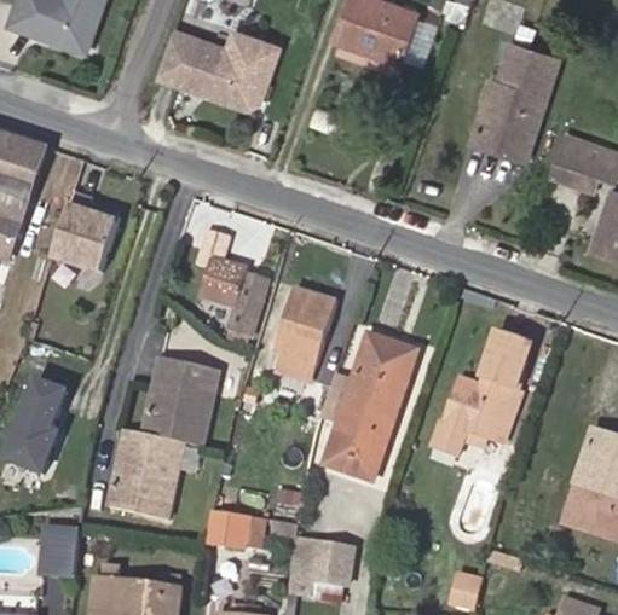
[(93,45),(107,0),(22,0),(13,29),(59,44),(71,38),(93,45)]
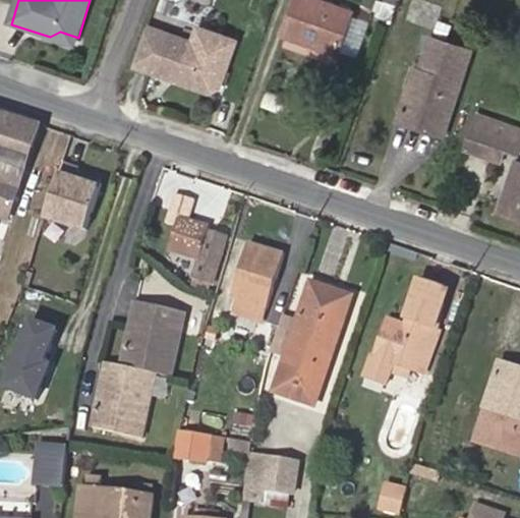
[(340,50),(353,11),(354,9),(328,0),(297,0),(286,34),(339,52),(340,50)]
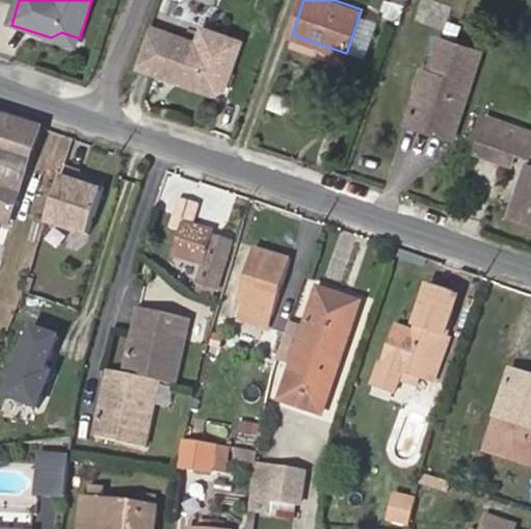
[(379,18),(361,11),(347,51),(365,57),(379,18)]
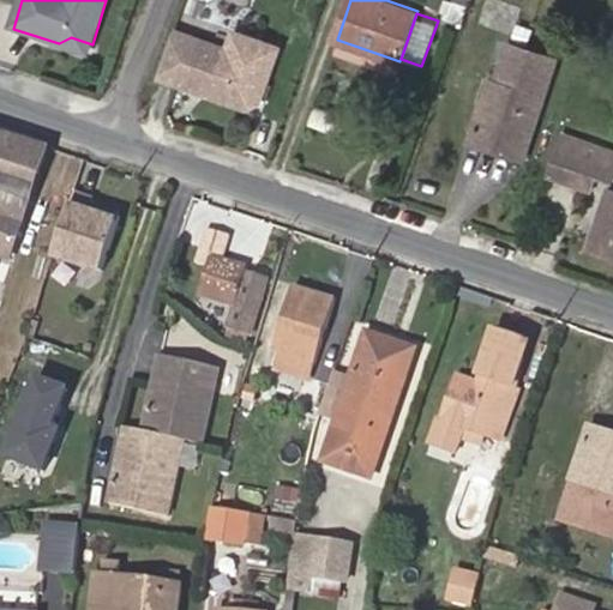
[(259,102),(277,47),(234,32),(228,49),(174,30),(158,76),(220,97),(232,92),(259,102)]
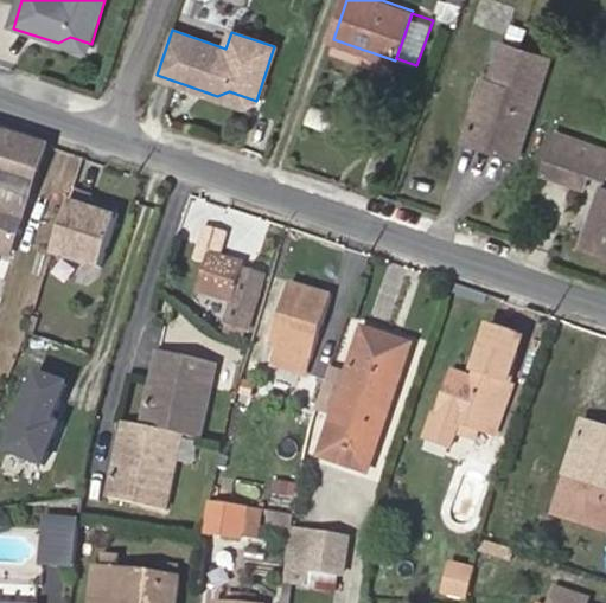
[(88,53),(91,44),(70,37),(58,43),(88,53)]
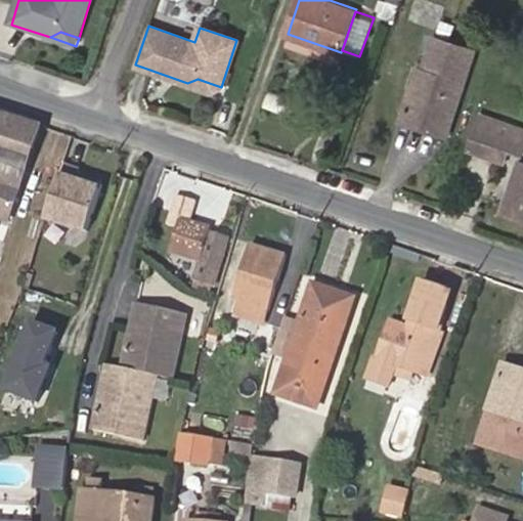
[(432,117),(429,125),(447,131),(476,46),(435,33),(424,67),(418,66),(403,106),(432,117)]
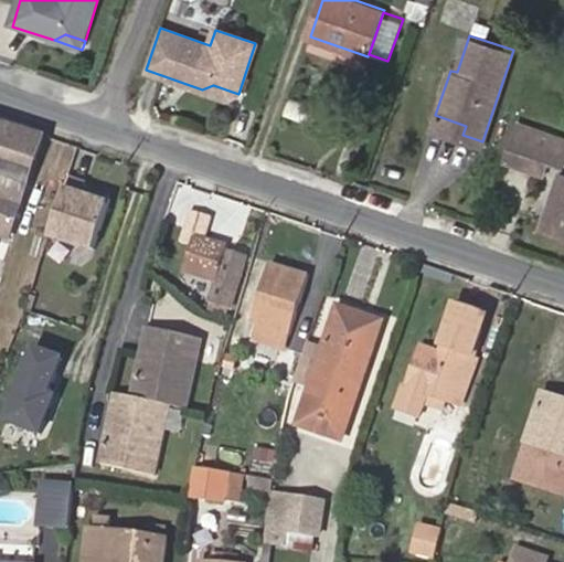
[(238,94),(213,85),(202,89),(227,98),(238,94)]
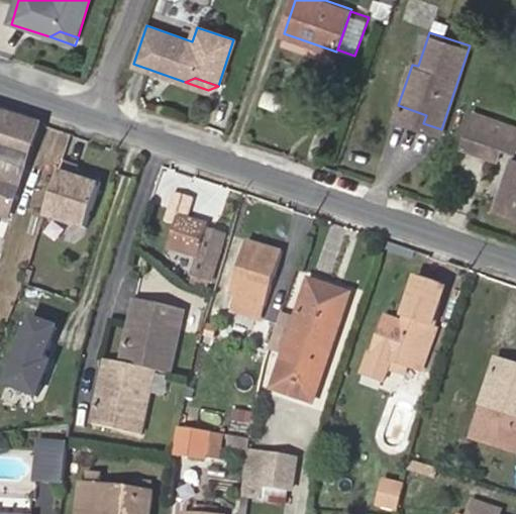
[(395,114),(423,123),(426,115),(398,105),(395,114)]
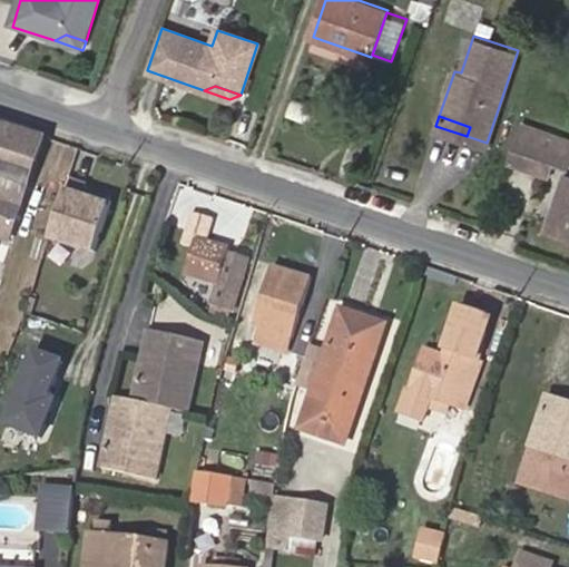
[(43,135),(0,119),(0,232),(10,236),(43,135)]
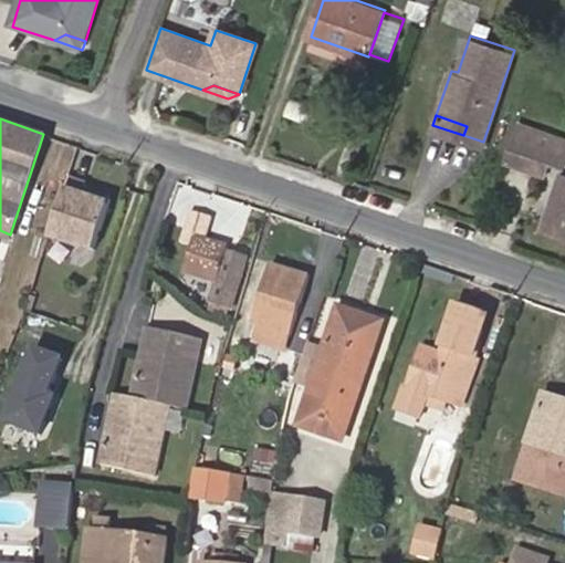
[(564,160),(564,136),(521,122),(509,159),(544,171),(550,159),(564,165),(564,160)]
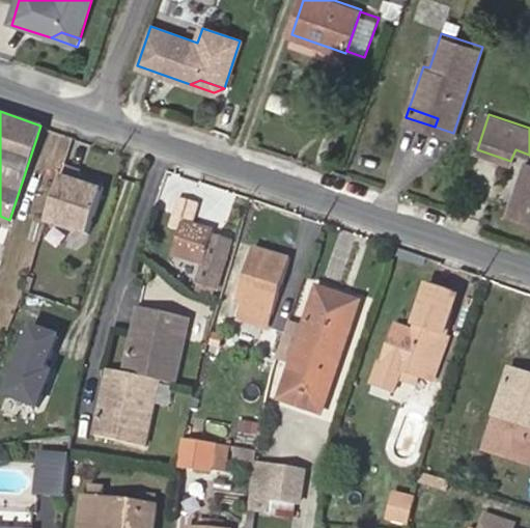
[(529,163),(528,163),(511,211),(529,217),(529,163)]
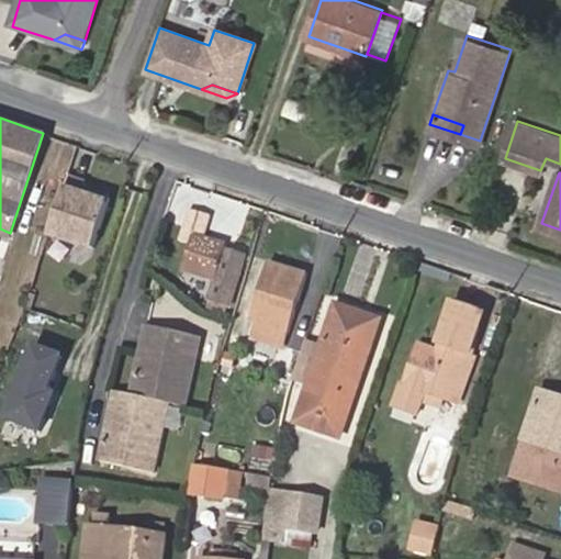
[(110,198),(66,182),(52,226),(94,242),(110,198)]
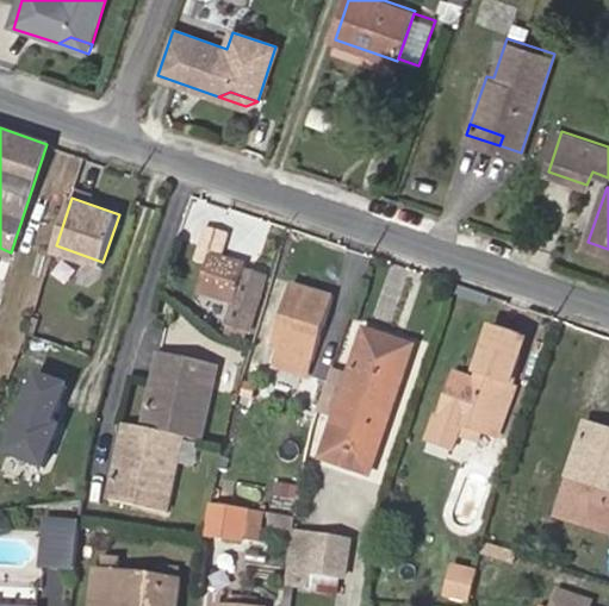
[(229,300),(221,330),(246,338),(265,275),(241,267),(242,263),(218,255),(227,231),(204,224),(192,257),(207,262),(199,289),(229,300)]
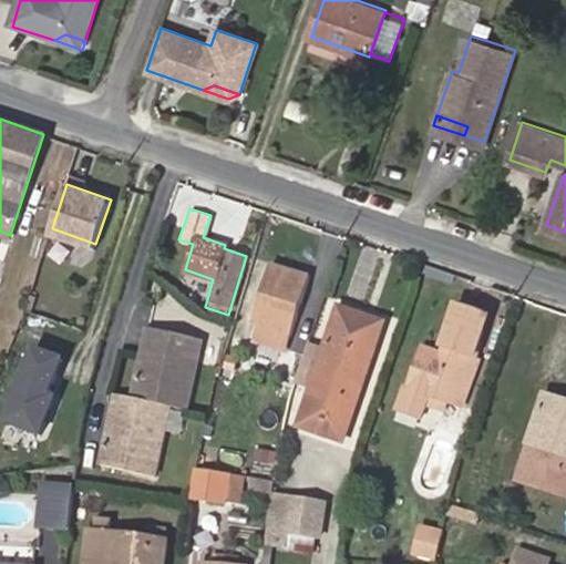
[(309,274),(270,260),(251,322),(256,324),(251,340),(279,348),(285,334),(289,335),(309,274)]
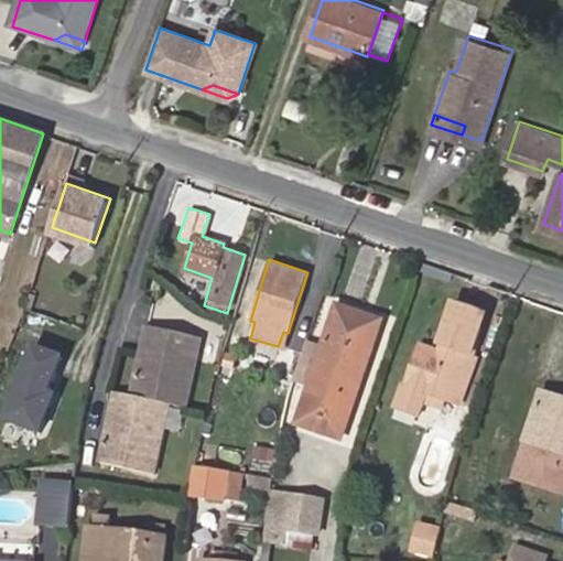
[(461,401),(475,356),(466,353),(480,309),(450,299),(434,342),(421,337),(408,377),(403,376),(393,400),(419,409),(422,401),(425,390),(448,397),(461,401)]
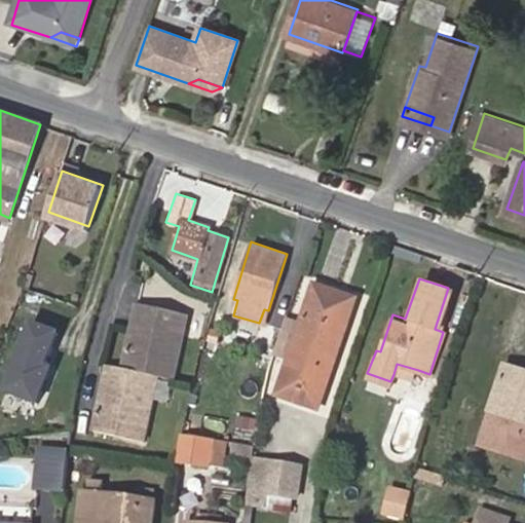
[(355,297),(313,282),(275,393),(316,407),(355,297)]
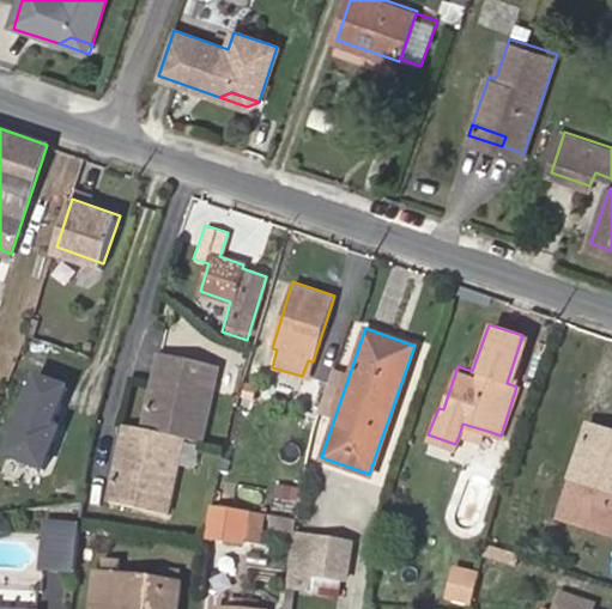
[(126,426),(107,501),(165,516),(183,439),(201,444),(219,369),(161,354),(143,430),(126,426)]
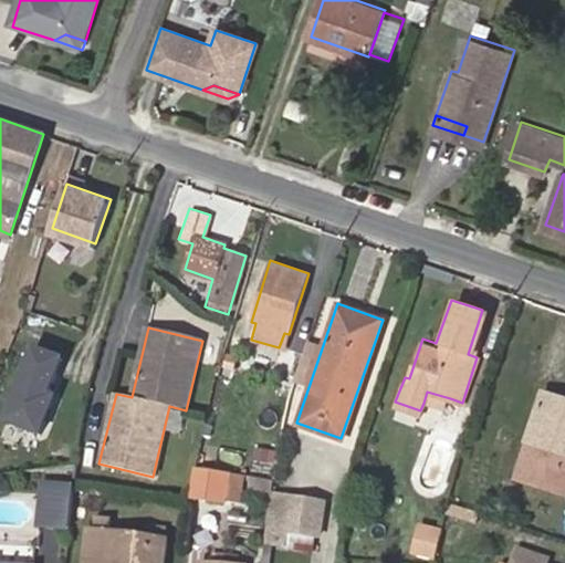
[(40,427),(55,388),(49,386),(62,352),(52,347),(34,340),(31,347),(6,413),(40,427)]
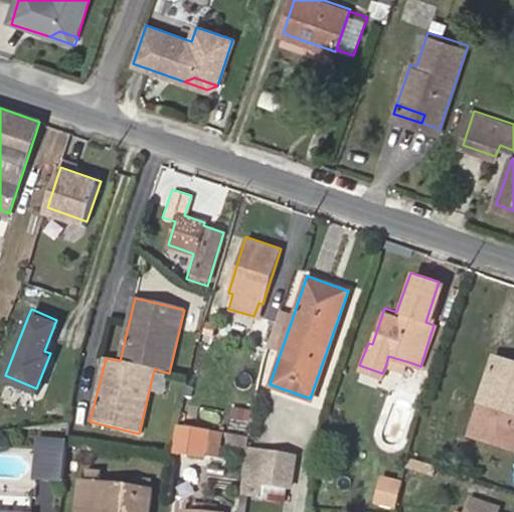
[(487,379),(513,388),(513,360),(495,354),(487,379)]
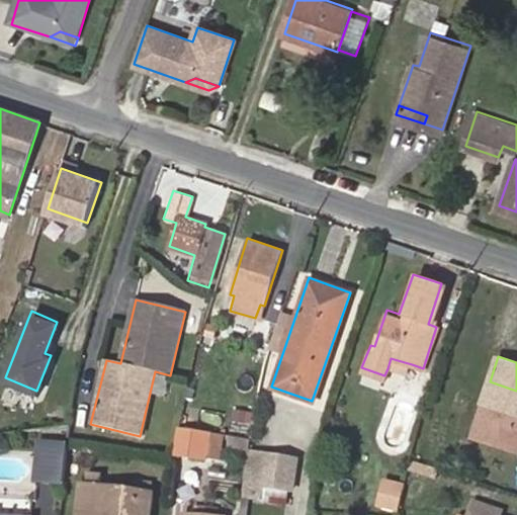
[(408,375),(412,364),(391,358),(388,368),(408,375)]
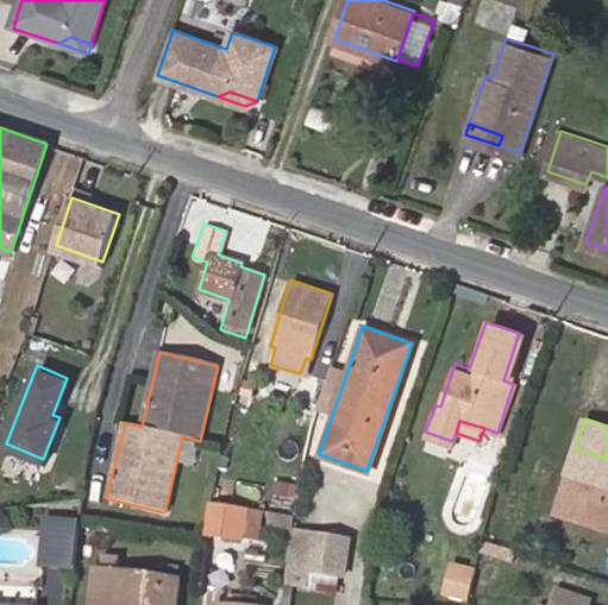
[(607,459),(576,448),(556,514),(607,529),(607,459)]
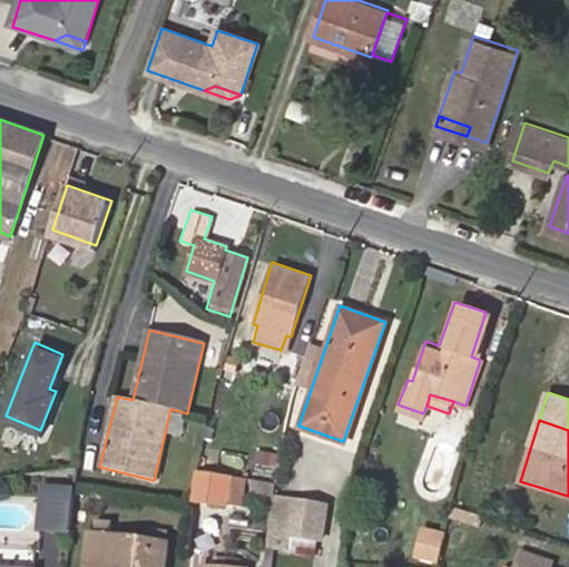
[(283,434),(275,481),(282,482),(291,437),(283,434)]
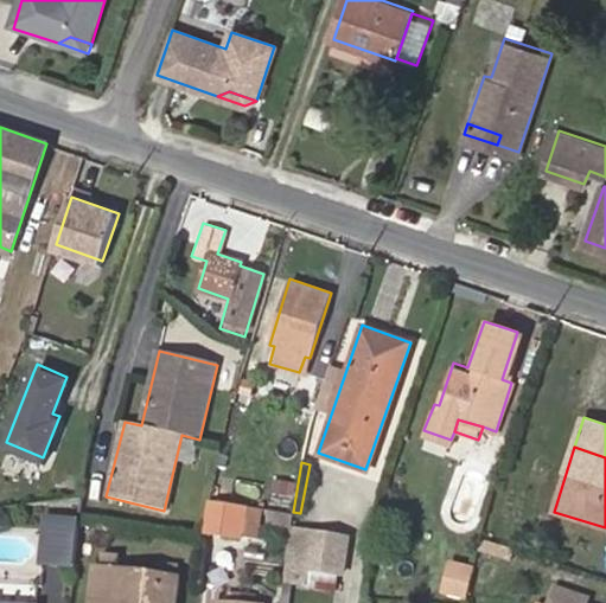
[(243,537),(247,510),(214,504),(209,531),(243,537)]
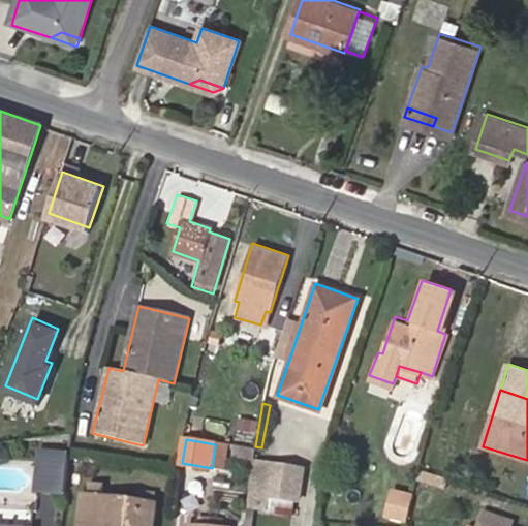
[(227,445),(215,444),(212,468),(224,470),(227,445)]
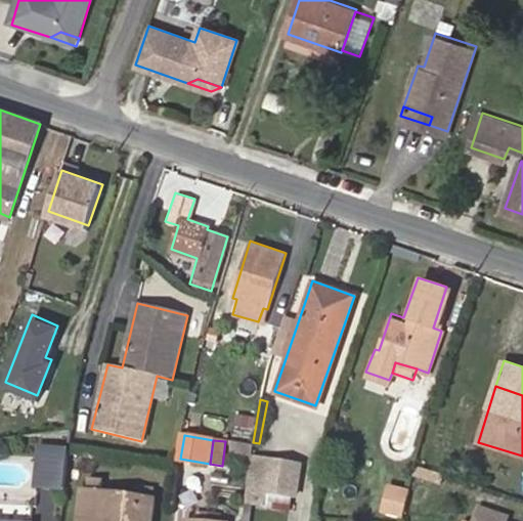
[(60,488),(63,450),(35,447),(32,485),(60,488)]
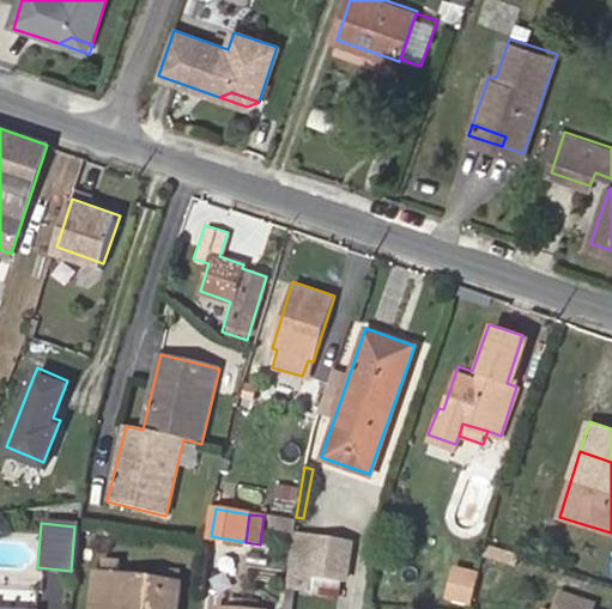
[(343,579),(347,580),(355,540),(313,533),(304,573),(313,574),(310,590),(339,595),(343,579)]
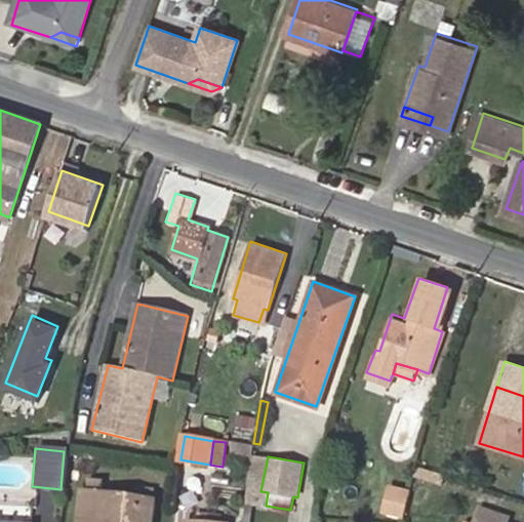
[(420,466),(417,477),(442,483),(445,472),(420,466)]
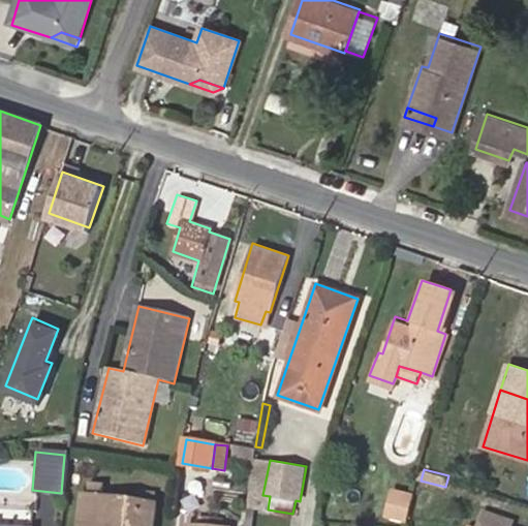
[(152,525),(155,498),(102,493),(103,480),(88,478),(87,492),(82,491),(76,525),(152,525)]
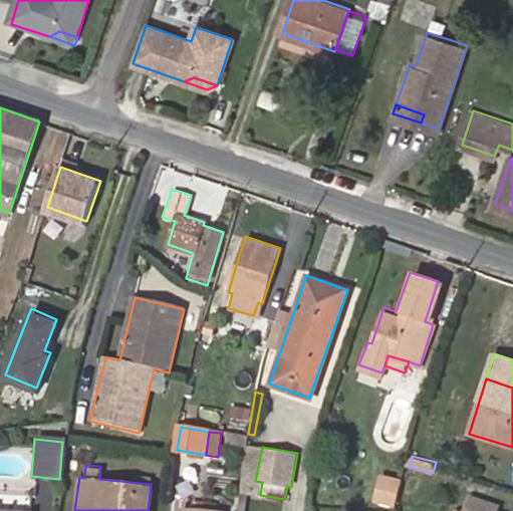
[(398,505),(401,481),(377,478),(374,503),(398,505)]
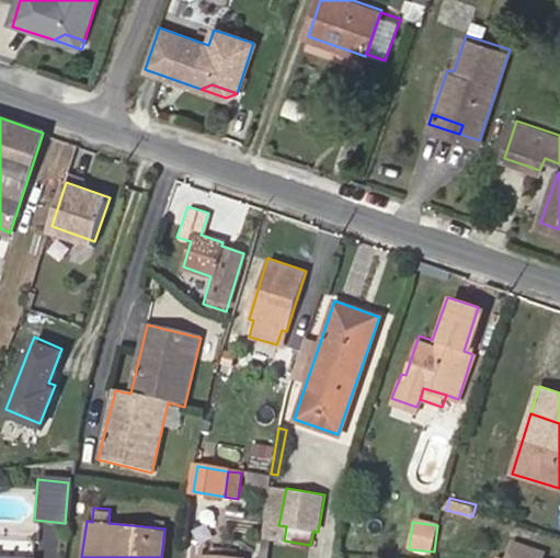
[(263,536),(259,557),(266,557),(270,538),(263,536)]
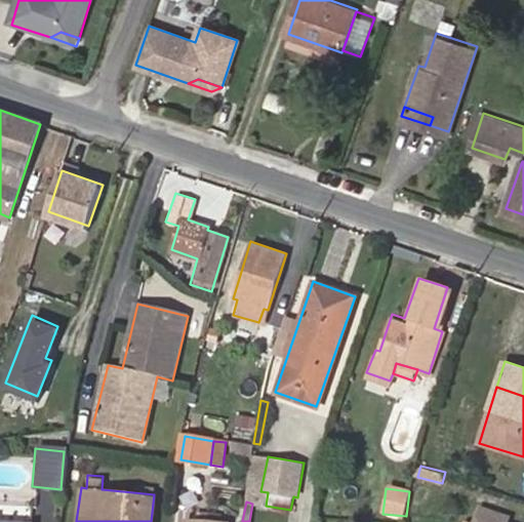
[(507,521),(478,511),(474,521),(507,521)]
